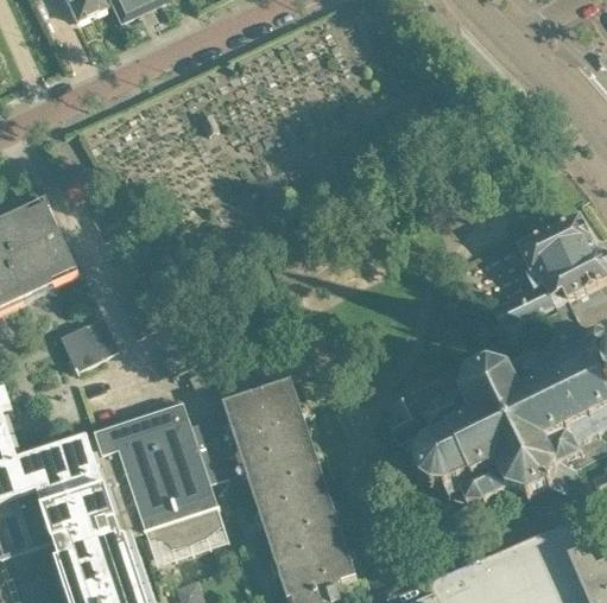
[(64,0),(75,21),(106,7),(102,0),(64,0)]
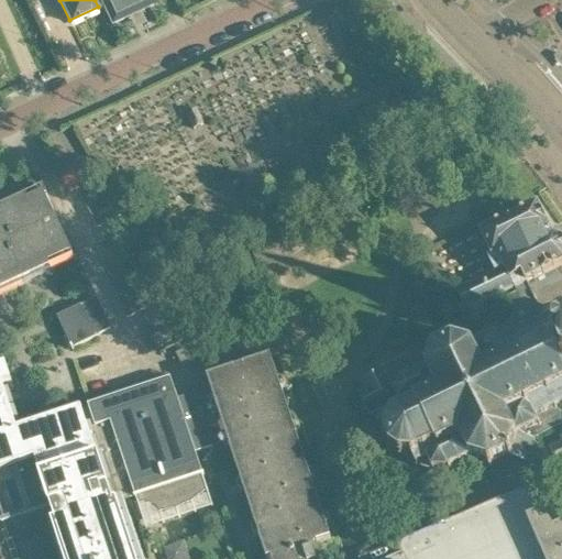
[(99,0),(110,22),(157,1),(156,0),(99,0)]
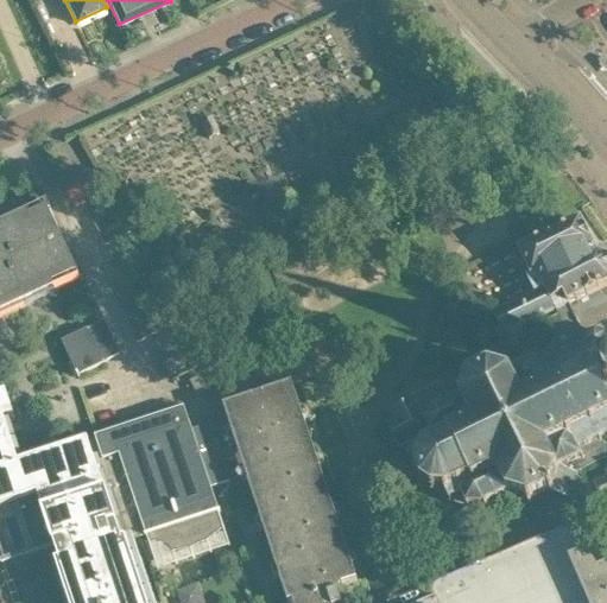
[(93,171),(64,185),(73,202),(101,188),(93,171)]
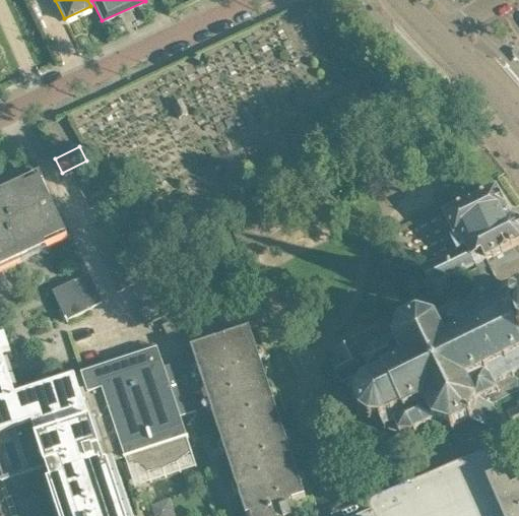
[(94,166),(73,177),(80,190),(88,207),(111,196),(109,193),(102,179),(94,166)]
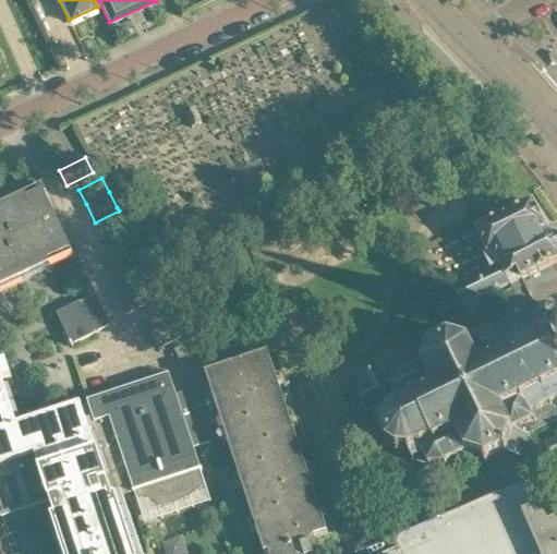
[(0,286),(50,263),(48,259),(71,249),(43,189),(27,195),(25,192),(0,204),(0,286)]
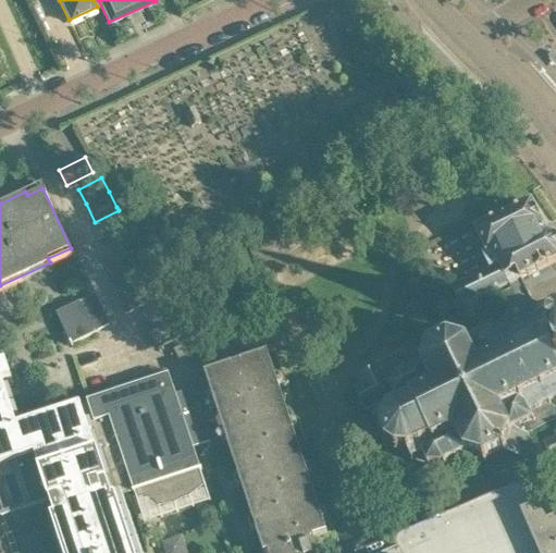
[(555,309),(555,307),(555,305),(555,304),(553,305),(546,303),(546,300),(543,300),(544,304),(538,306),(535,305),(534,305),(520,275),(555,257),(555,234),(546,232),(531,199),(474,228),(486,250),(482,253),(489,266),(451,285),(456,297),(453,298),(456,306),(509,281),(519,302),(507,307),(505,311),(506,315),(489,323),(487,329),(467,339),(449,333),(448,329),(445,330),(446,334),(431,341),(428,339),(425,341),(429,343),(422,360),(412,365),(404,347),(377,360),(379,366),(359,376),(362,383),(354,388),(365,410),(372,406),(371,414),(378,416),(378,417),(381,417),(381,428),(377,429),(378,431),(382,430),(385,439),(382,441),(384,443),(387,441),(395,445),(394,450),(396,451),(397,446),(407,447),(408,452),(409,451),(410,454),(410,457),(412,458),(414,456),(416,457),(416,459),(423,462),(424,461),(427,463),(429,459),(444,459),(445,462),(446,461),(446,458),(466,449),(483,453),(483,458),(486,458),(486,454),(502,445),(505,450),(506,449),(519,453),(520,450),(527,453),(533,435),(527,433),(529,428),(555,416),(552,403),(550,398),(555,395),(555,309)]
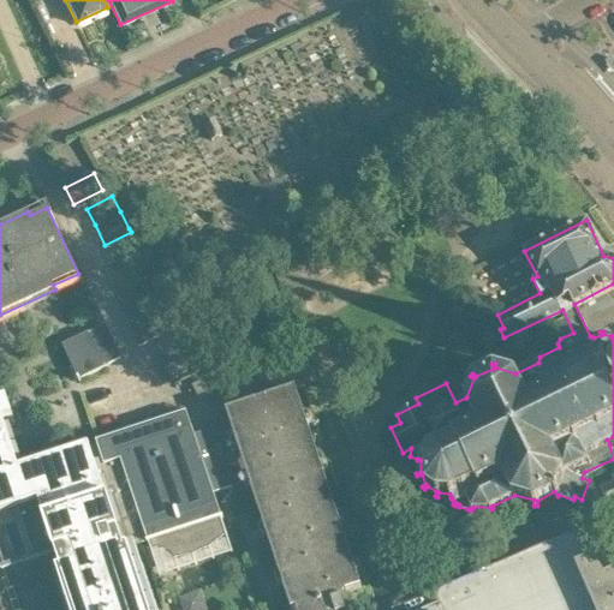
[(160,288),(121,308),(131,328),(170,305),(160,288)]
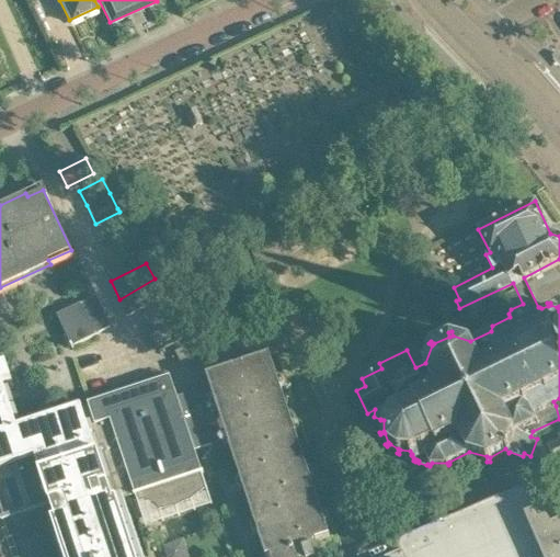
[(161,293),(155,279),(120,299),(126,314),(161,293)]
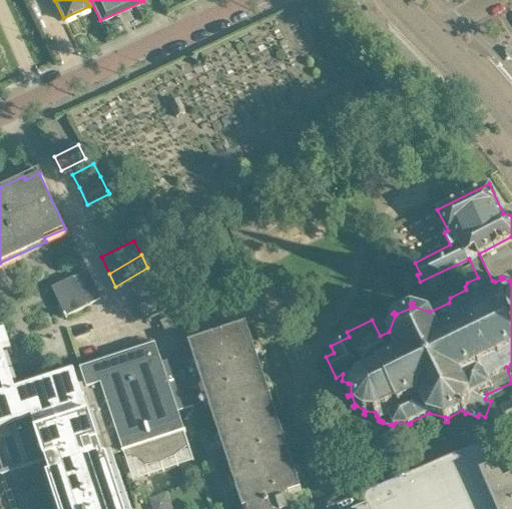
[(100,296),(87,268),(51,285),(65,316),(66,315),(66,314),(87,304),(100,296)]
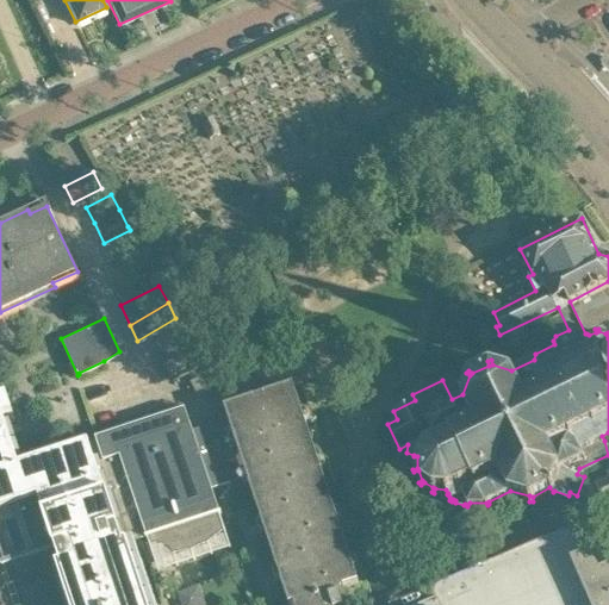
[(200,373),(190,379),(196,390),(206,385),(200,373)]
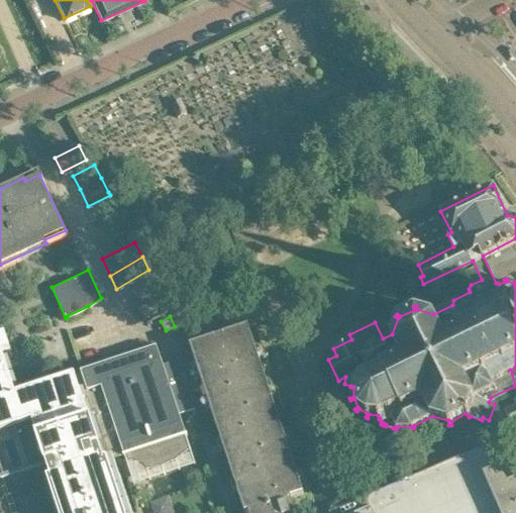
[(264,390),(269,388),(247,324),(189,343),(192,352),(179,357),(190,389),(203,385),(207,398),(213,396),(215,404),(210,406),(221,439),(226,437),(229,445),(223,447),(234,481),(240,479),(243,487),(237,489),(244,511),(248,510),(249,512),(293,512),(296,512),(291,496),(303,492),(299,479),(293,481),(291,473),(296,471),(285,437),(280,439),(277,431),(283,429),(272,396),(266,398),(264,390)]
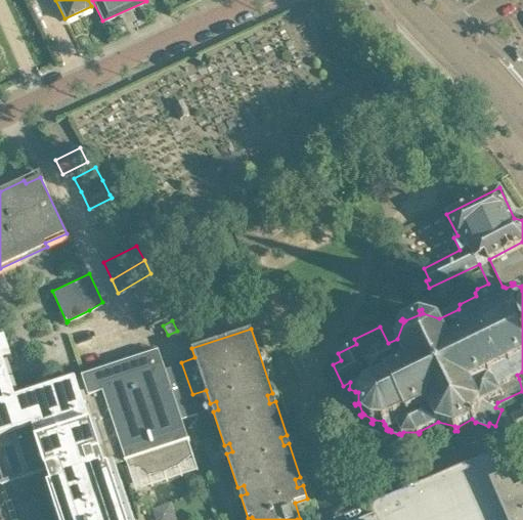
[(0,482),(1,482),(45,468),(60,519),(126,519),(109,465),(124,460),(127,460),(128,464),(134,465),(139,466),(144,469),(147,473),(164,470),(178,464),(191,453),(187,439),(189,438),(188,437),(187,437),(181,418),(198,412),(192,394),(181,362),(165,367),(158,349),(81,374),(88,393),(81,395),(75,377),(15,396),(1,354),(10,351),(5,336),(0,337),(0,482)]
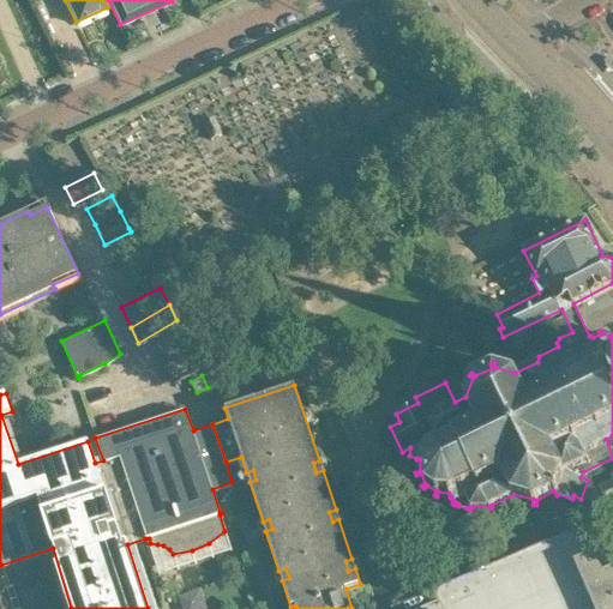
[(612,469),(610,470),(612,478),(599,483),(607,504),(612,500),(612,469)]
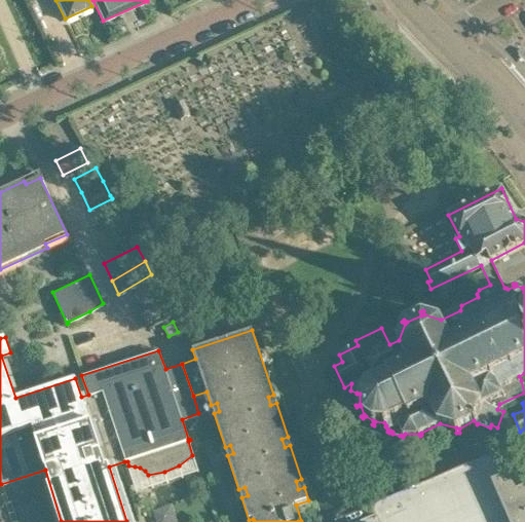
[(429,479),(335,520),(335,521),(524,521),(524,476),(513,481),(510,474),(501,477),(491,452),(429,479)]
